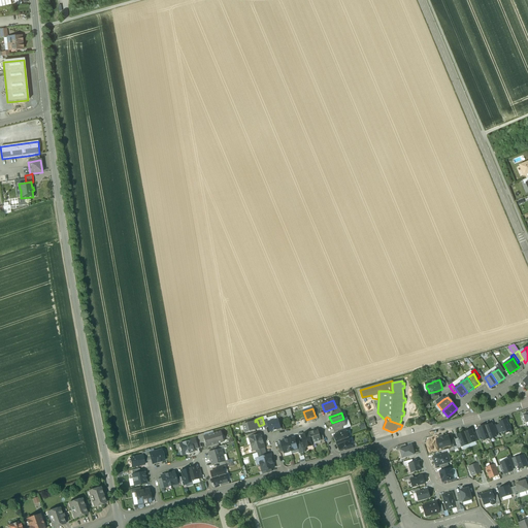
[(343,419),(332,423),(334,429),(342,426),(345,425),(343,419)]
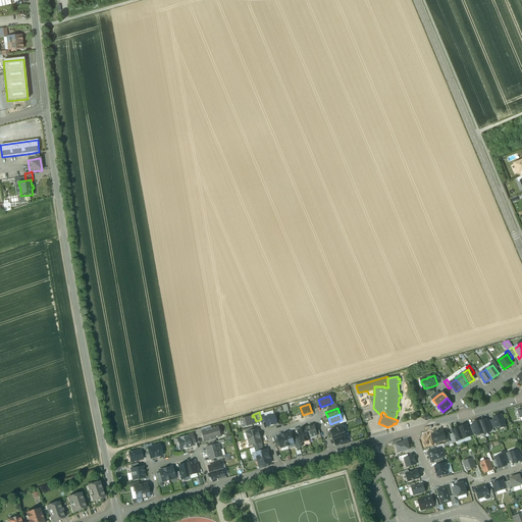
[(271,415),(267,416),(267,417),(265,418),(266,422),(267,426),(276,424),(274,415),(271,416),(271,415)]
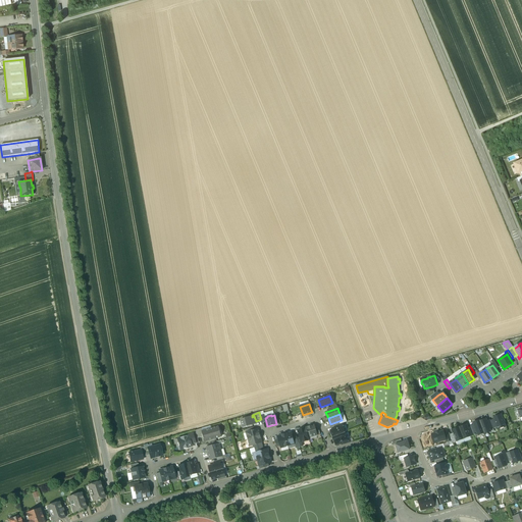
[(501,415),(493,418),(493,419),(497,427),(498,429),(505,426),(504,423),(505,422),(504,420),(503,419),(501,415)]
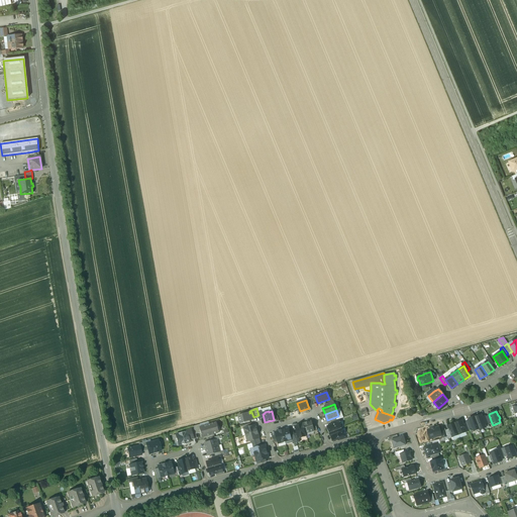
[(249,413),(238,416),(240,423),(253,419),(253,417),(251,412),(249,413)]
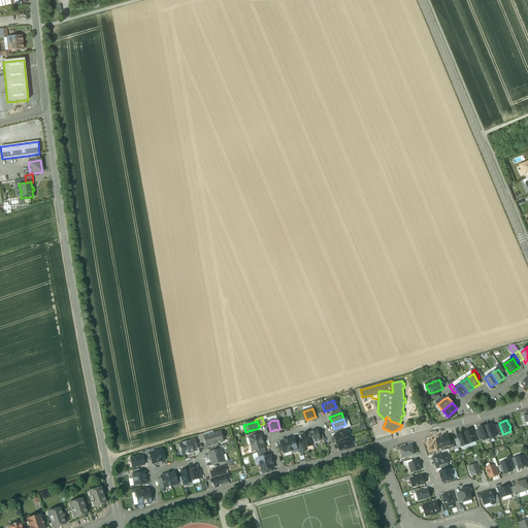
[(485,426),(490,438),(489,438),(490,439),(496,436),(495,434),(492,426),(491,424),(485,426)]
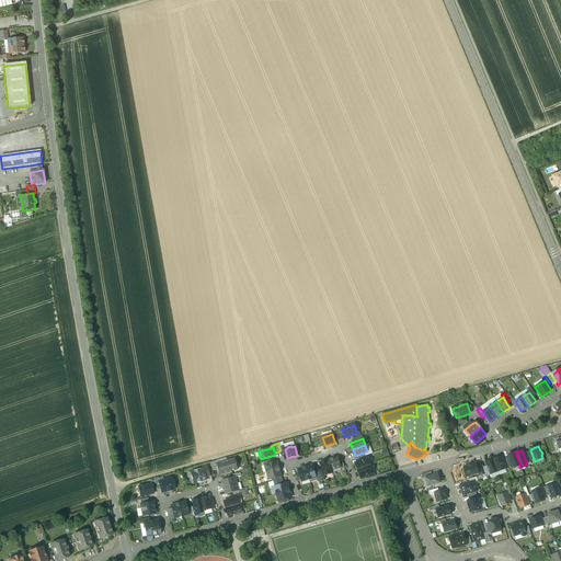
[(515,451),(508,455),(508,456),(512,465),(514,468),(519,466),(521,466),(515,453),(515,451)]
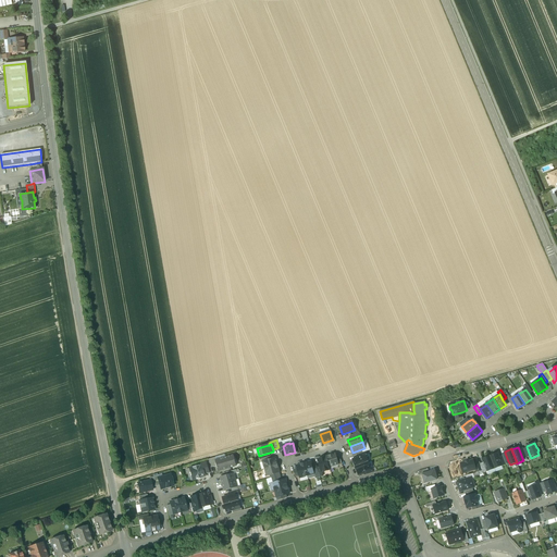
[(497,454),(490,456),(494,469),(502,466),(498,457),(497,454)]
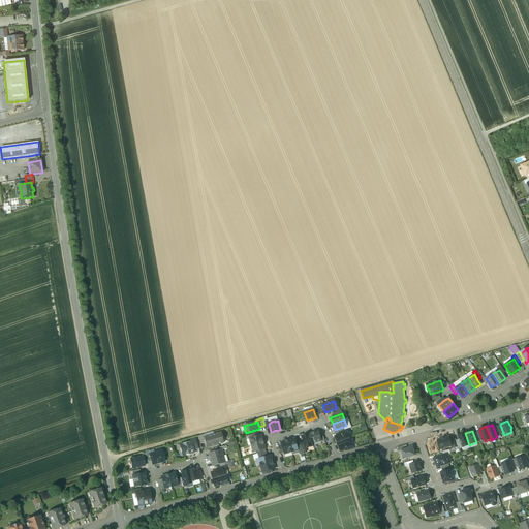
[(318,432),(310,434),(312,443),(320,441),(320,440),(318,433),(318,432)]
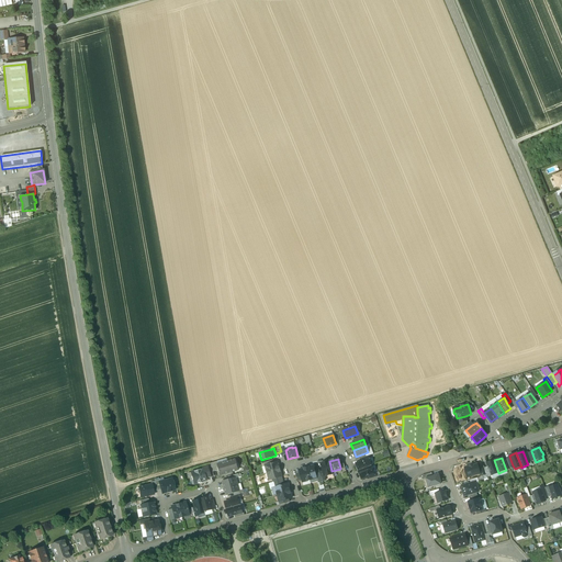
[(217,464),(220,470),(221,475),(236,471),(235,468),(236,465),(235,460),(217,464)]
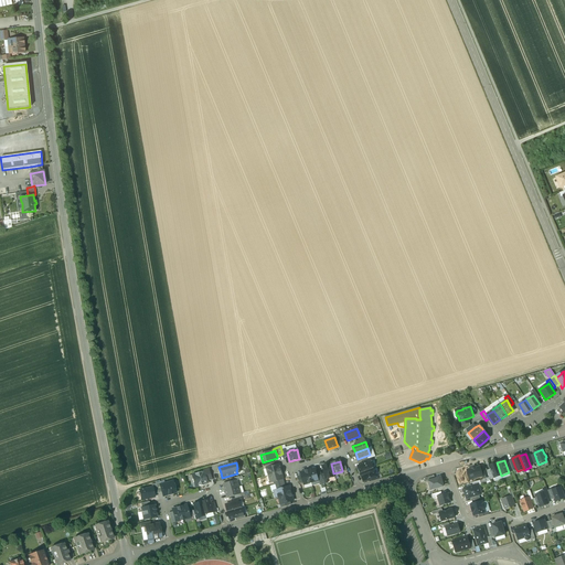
[(363,465),(358,467),(359,469),(358,470),(359,472),(360,473),(373,469),(371,462),(370,462),(363,465)]
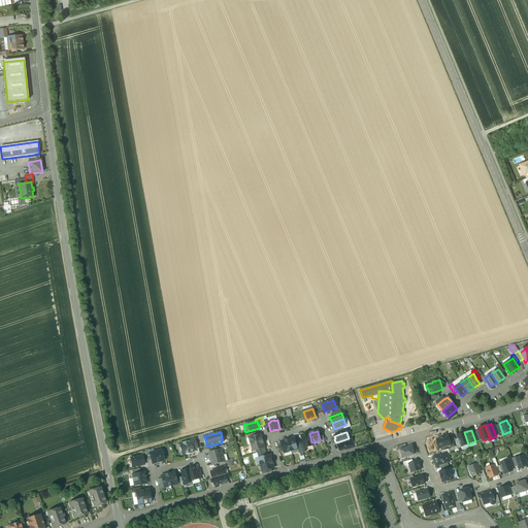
[(464,432),(457,435),(458,439),(459,439),(461,447),(462,447),(468,444),(464,432)]
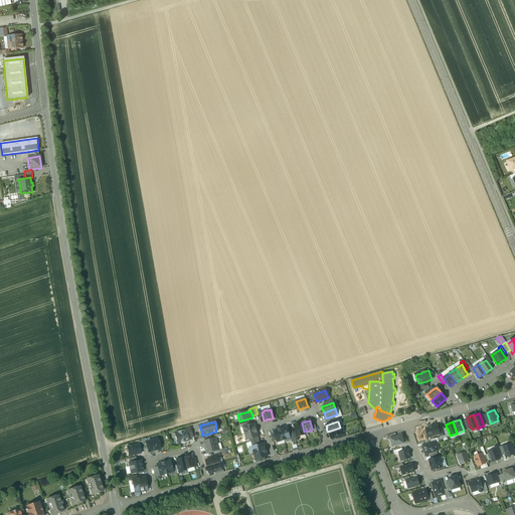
[(302,422),(294,424),(296,432),(297,437),(298,437),(305,435),(304,432),(302,422)]
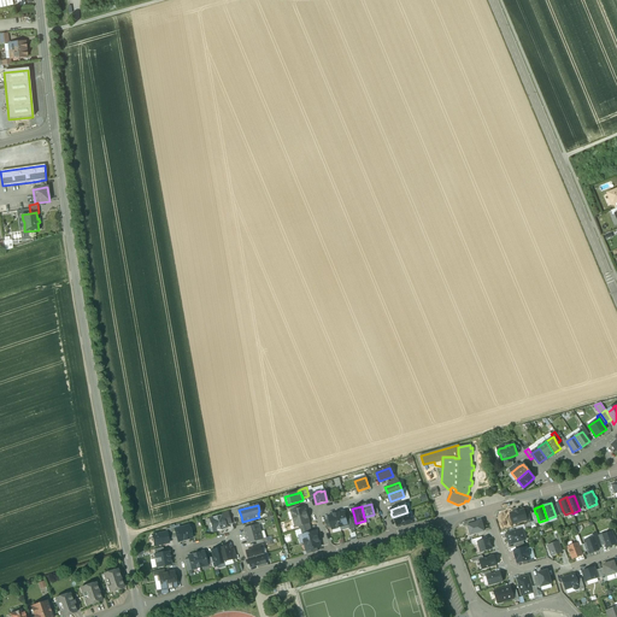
[(301,509),(291,511),(293,519),(307,516),(305,507),(301,509)]
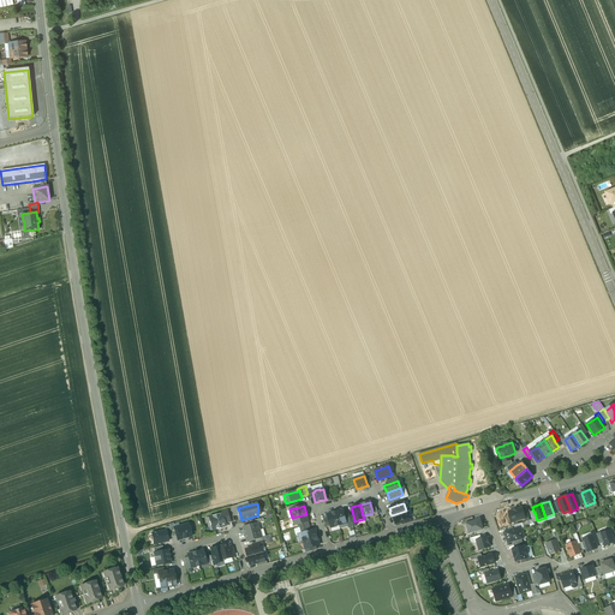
[(514,511),(508,512),(512,523),(525,519),(524,512),(523,508),(518,509),(517,508),(513,509),(514,511)]
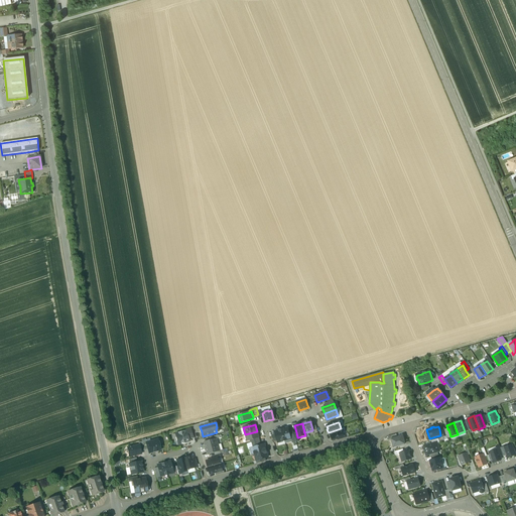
[(287,427),(281,429),(284,441),(290,439),(288,430),(287,427)]
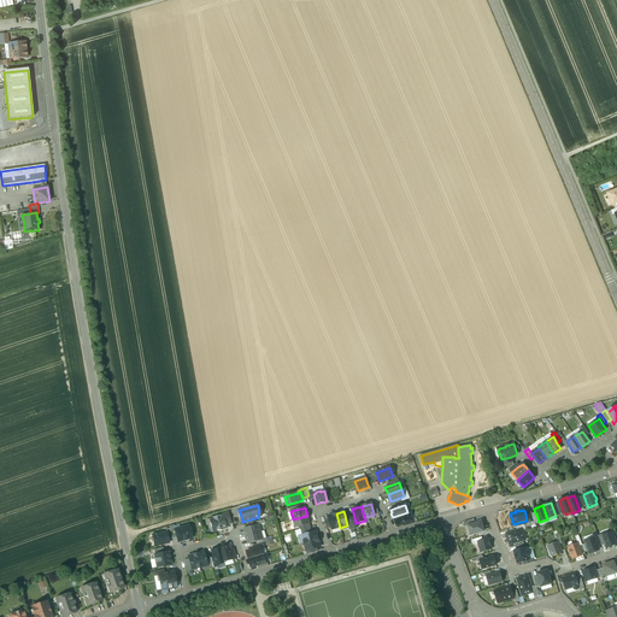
[(407,512),(393,517),(393,518),(393,521),(395,521),(397,526),(403,523),(410,519),(407,512)]
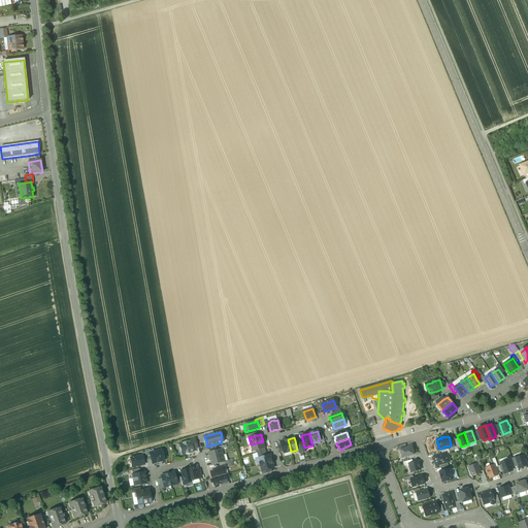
[(195,439),(179,443),(180,448),(179,448),(180,451),(182,451),(183,455),(187,454),(188,455),(189,454),(190,454),(190,452),(192,452),(194,451),(194,449),(198,448),(195,439)]
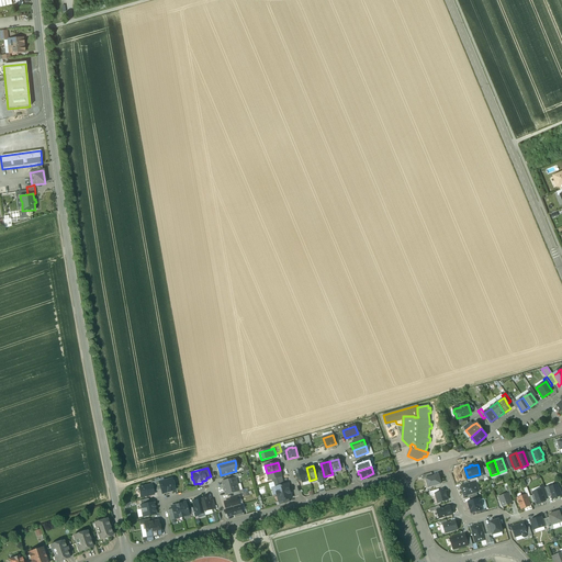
[(306,468),(299,470),(300,473),(302,480),(302,483),(310,481),(306,468)]
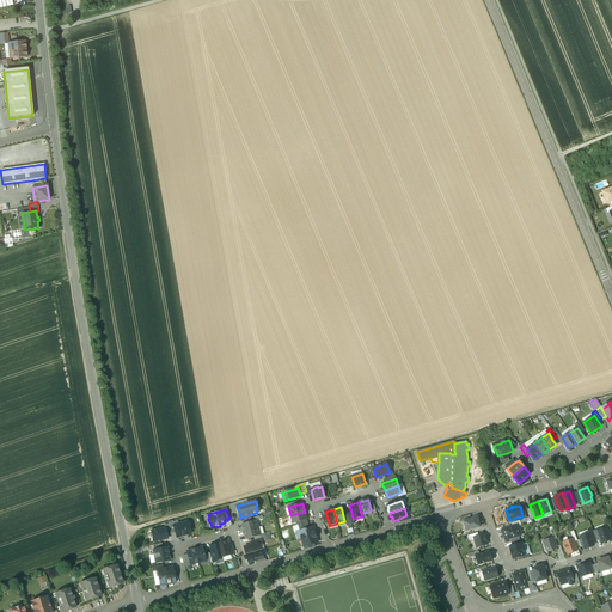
[(305,512),(291,515),(293,522),(297,522),(306,519),(307,519),(305,512)]
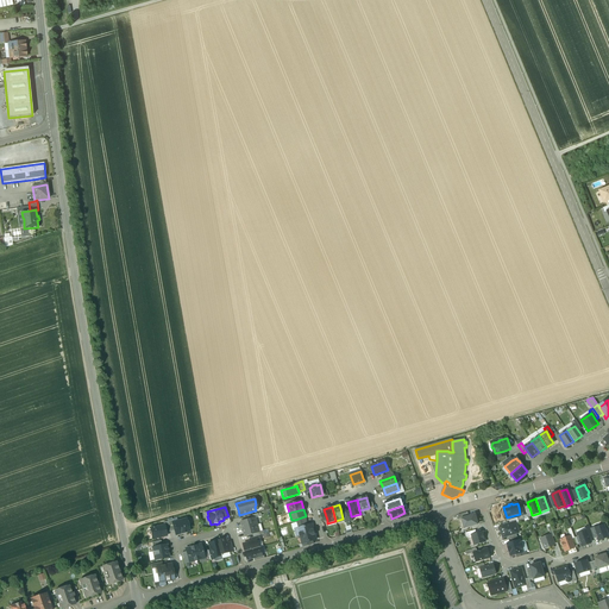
[(469,516),(462,519),(464,528),(478,525),(475,515),(469,516)]
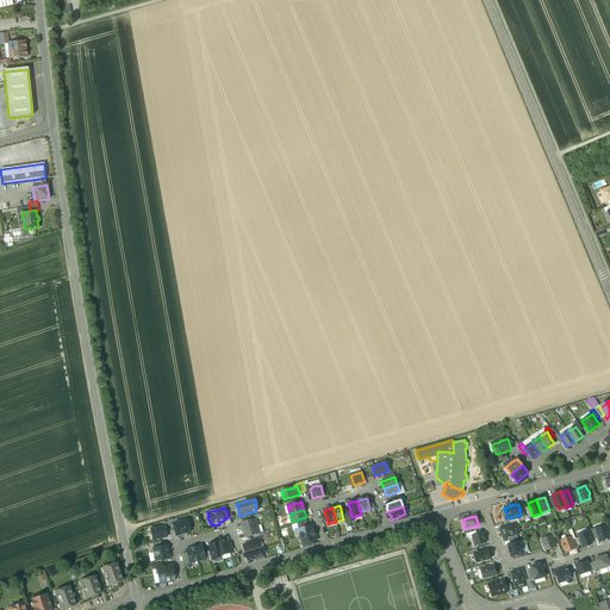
[(173,523),(173,524),(175,531),(176,536),(190,531),(188,527),(190,524),(188,521),(187,520),(173,523)]
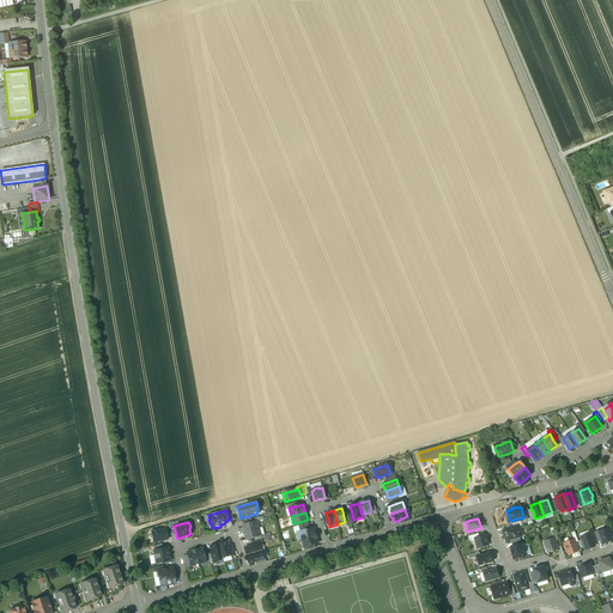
[(250,523),(243,526),(244,533),(259,528),(256,522),(250,523)]
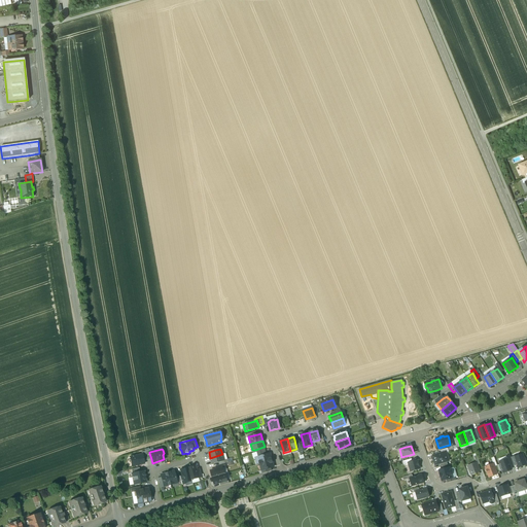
[(433,460),(435,465),(438,464),(447,462),(449,461),(446,453),(446,452),(442,453),(432,456),(431,457),(432,459),(433,460)]
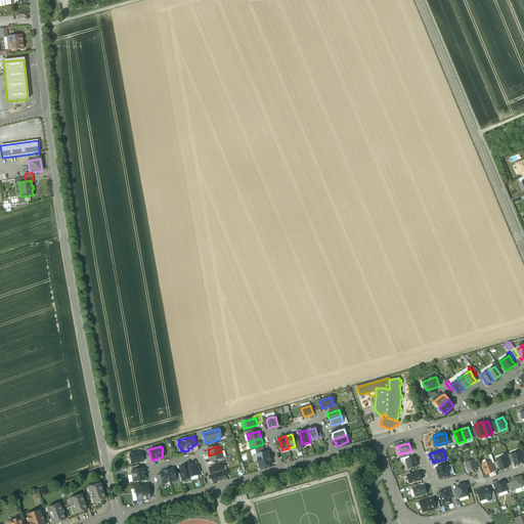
[(519,451),(517,450),(516,451),(515,452),(515,453),(512,454),(514,463),(516,466),(523,463),(520,451),(519,451)]
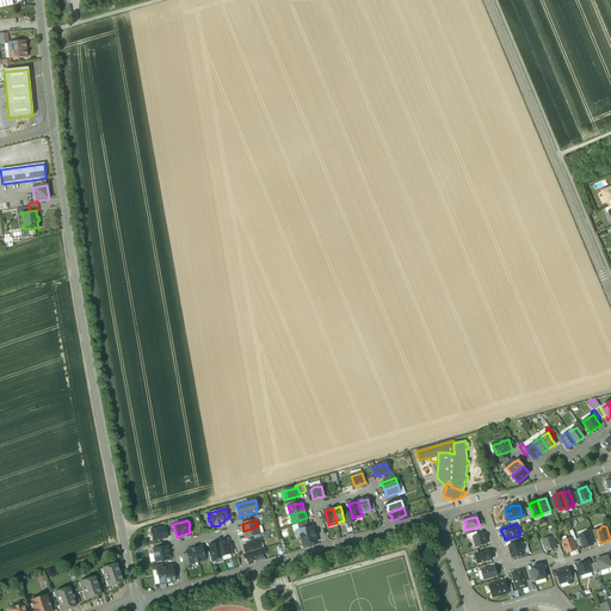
[(258,526),(244,531),(246,538),(253,536),(259,534),(258,526)]
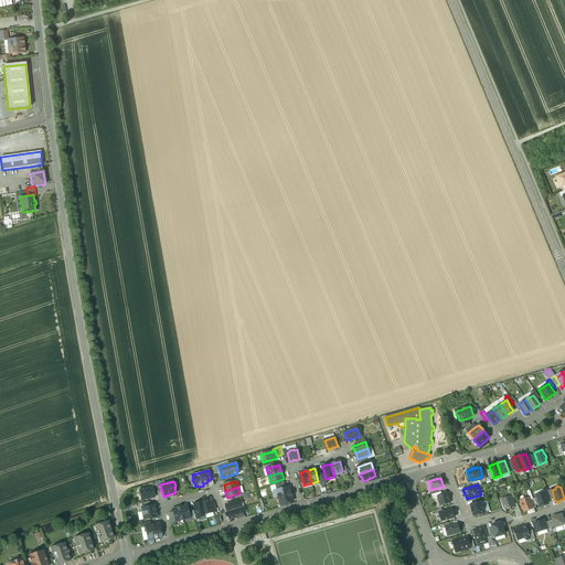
[(276,490),(274,491),(276,499),(278,498),(291,493),(289,487),(276,490)]
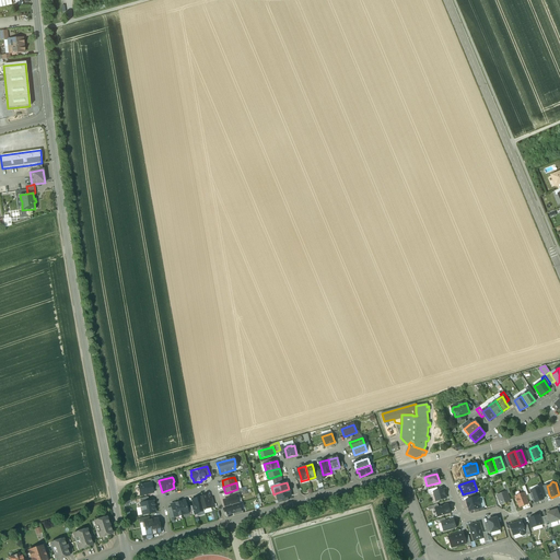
[(151,483),(138,486),(140,496),(153,493),(152,490),(151,483)]
